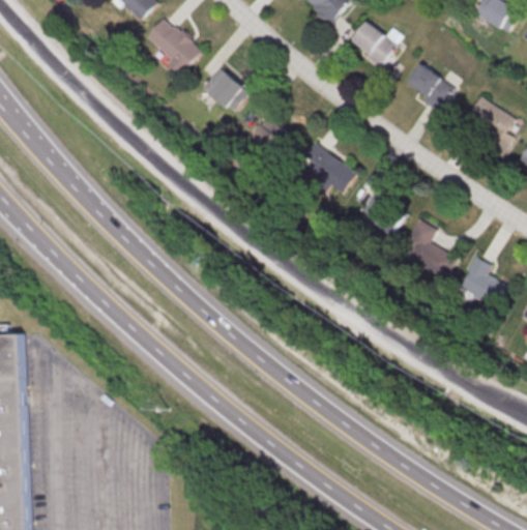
[(151,0),(153,2),(136,20),(116,0),(151,0)]
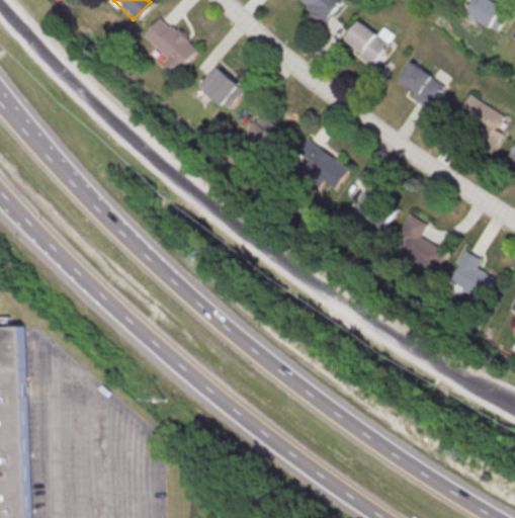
[(298,0),(306,6),(305,7),(309,11),(304,17),(317,27),(340,0),(298,0)]
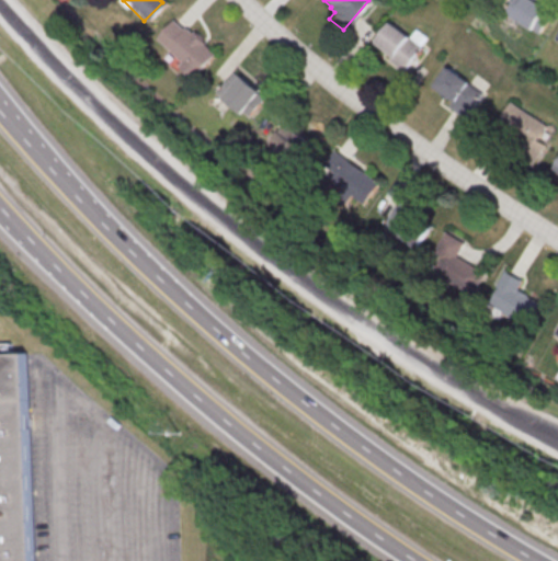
[(505,0),(500,10),(535,31),(548,9),(533,0),(505,0)]
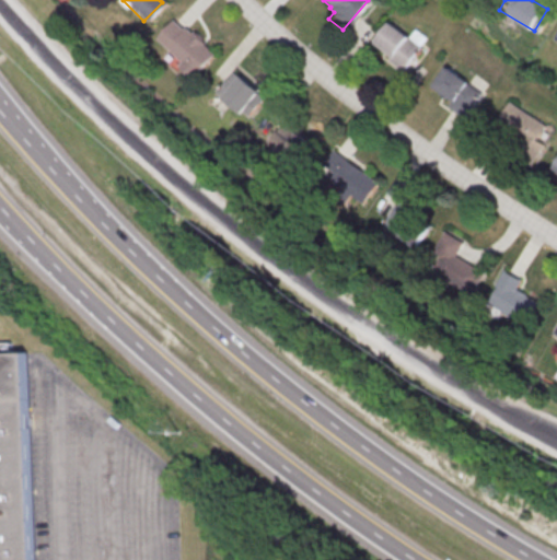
[(211,53),(172,16),(152,38),(178,62),(174,66),(188,78),(211,53)]
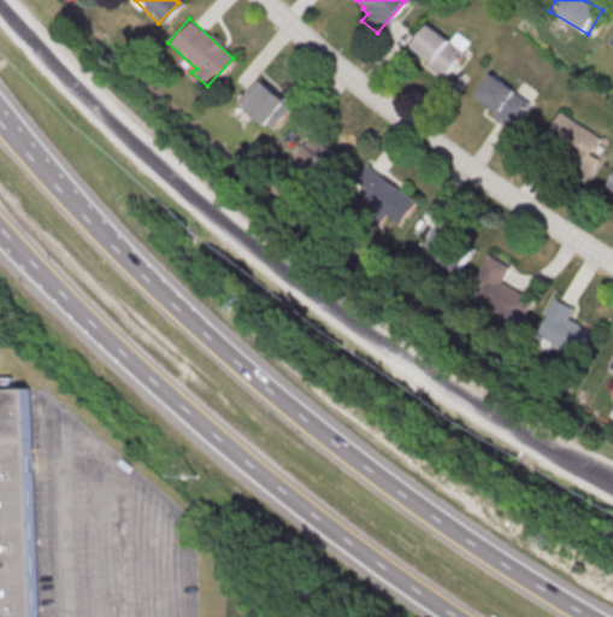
[(442,76),(469,42),(455,31),(449,40),(428,23),(408,48),(442,76)]
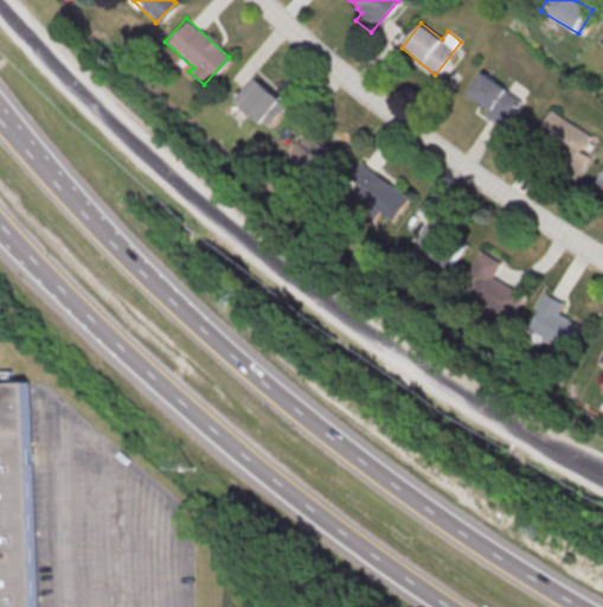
[(487,109),(482,116),(500,128),(520,98),(481,71),(466,94),(487,109)]
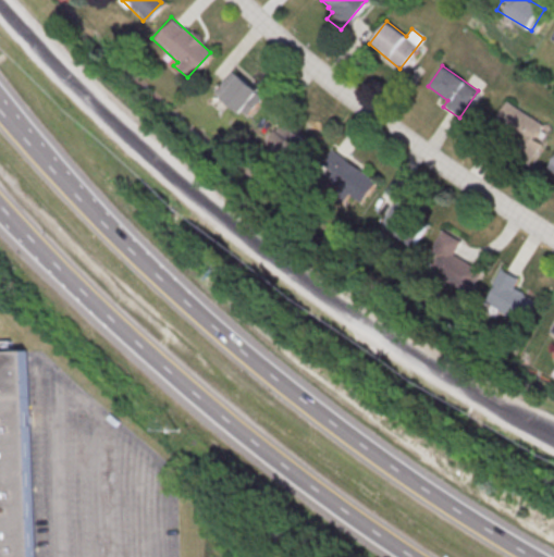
[(212,90),(244,115),(261,95),(230,69),(212,90)]
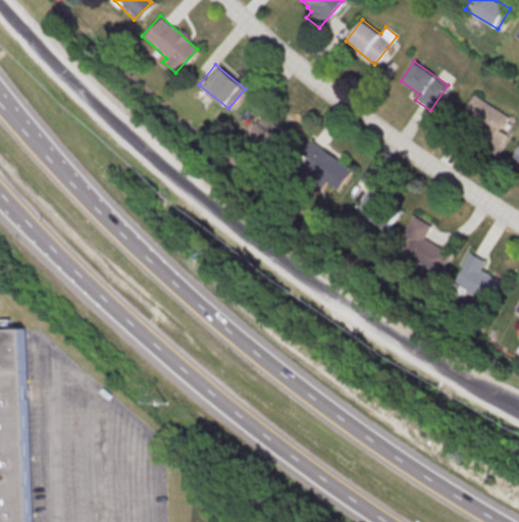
[(336,189),(351,168),(310,139),(295,160),(336,189)]
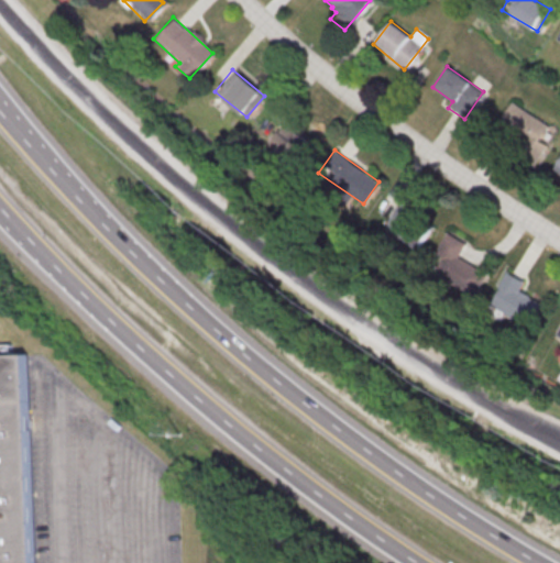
[(559,155),(549,174),(559,179),(559,155)]
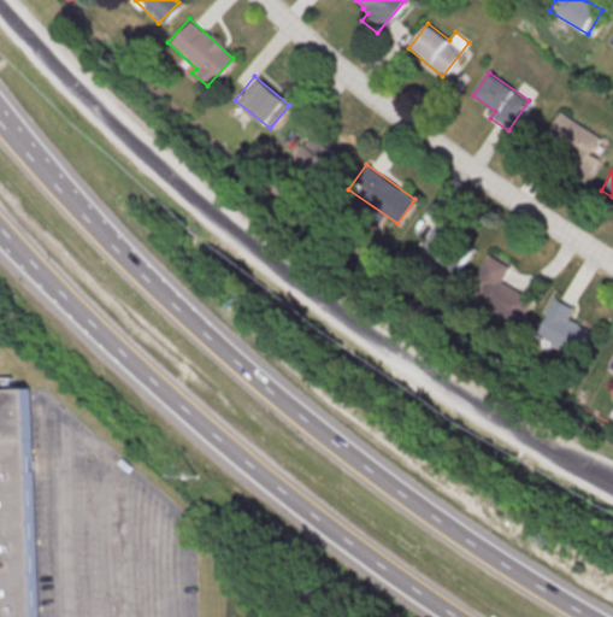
[(461,269),(471,238),(431,224),(422,256),(461,269)]
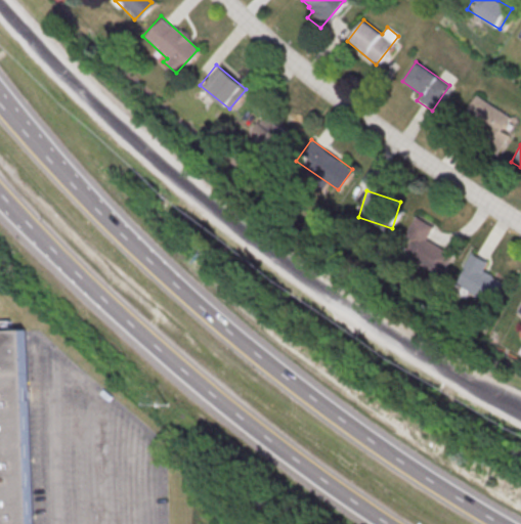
[(452,255),(425,236),(432,226),(415,216),(400,237),(409,244),(403,253),(438,275),(452,255)]
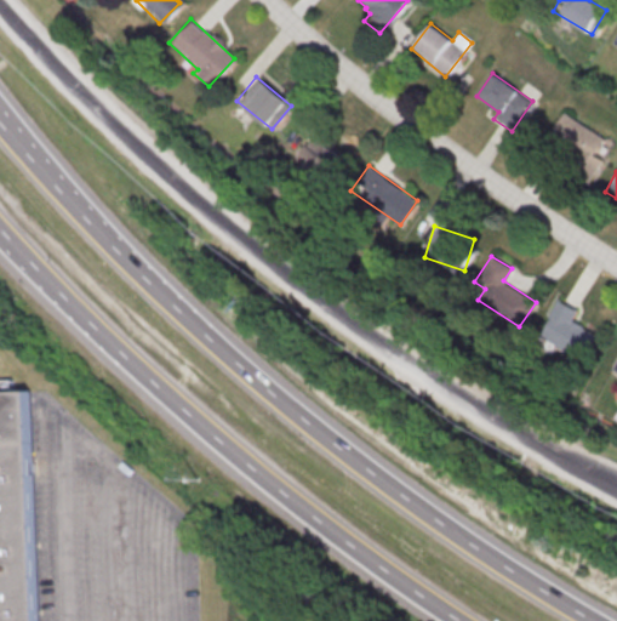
[(571,322),(578,308),(554,298),(537,337),(582,358),(594,331),(571,322)]
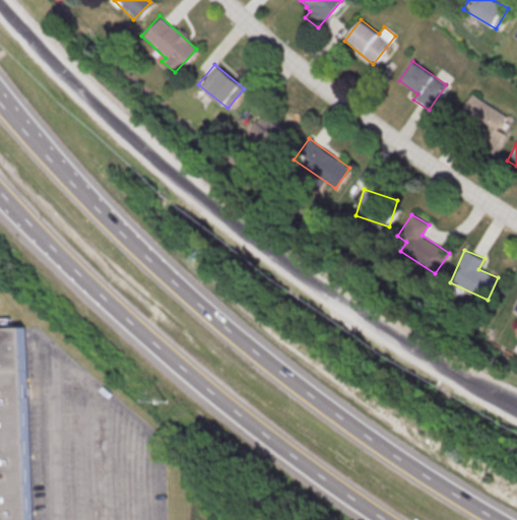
[(0,319),(10,318),(10,328),(28,327),(35,519),(0,519),(0,319)]
